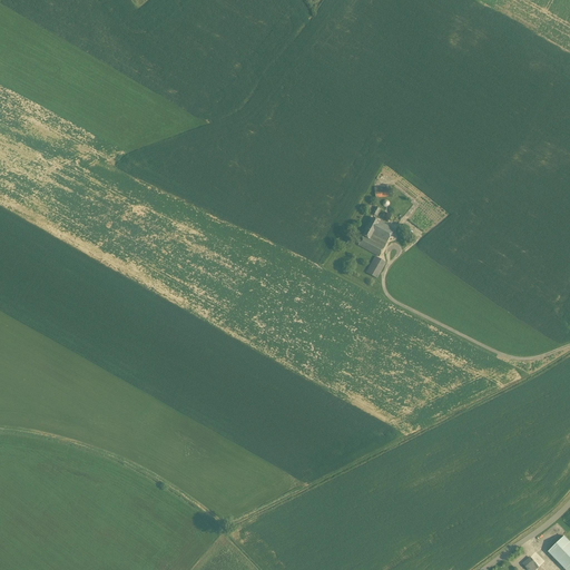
[(374,187),(375,198),(391,196),(390,185),(374,187)]
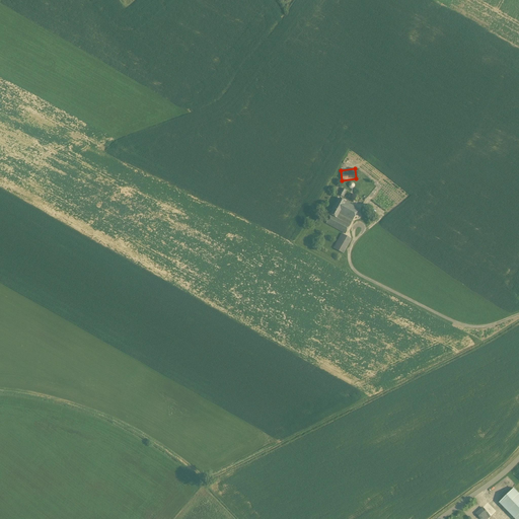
[(347,191),(342,189),(339,195),(343,198),(347,191)]
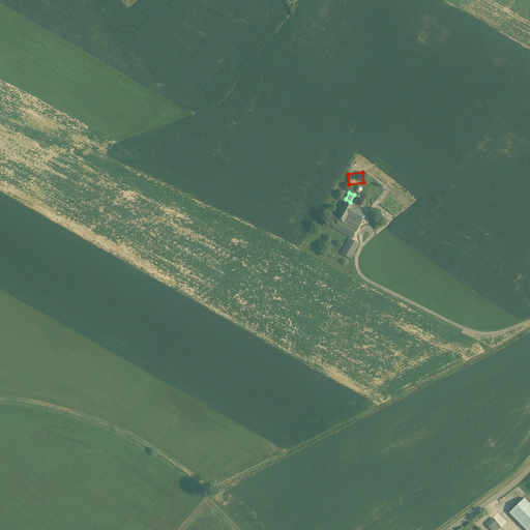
[(353,239),(367,213),(353,206),(347,203),(339,219),(333,229),(353,239)]
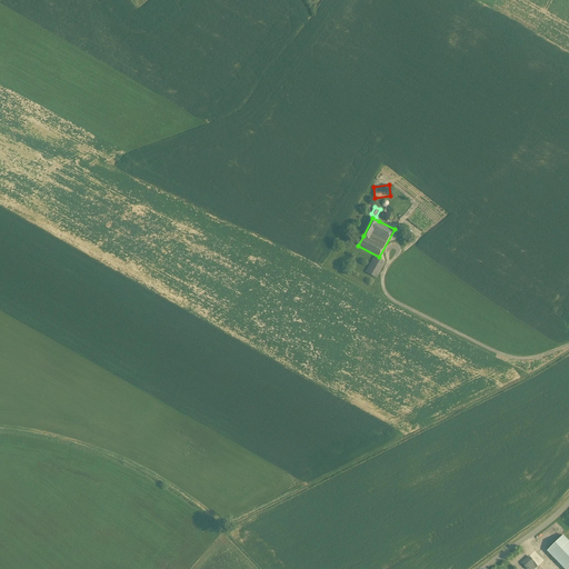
[(366,272),(376,278),(386,262),(375,256),(366,272)]
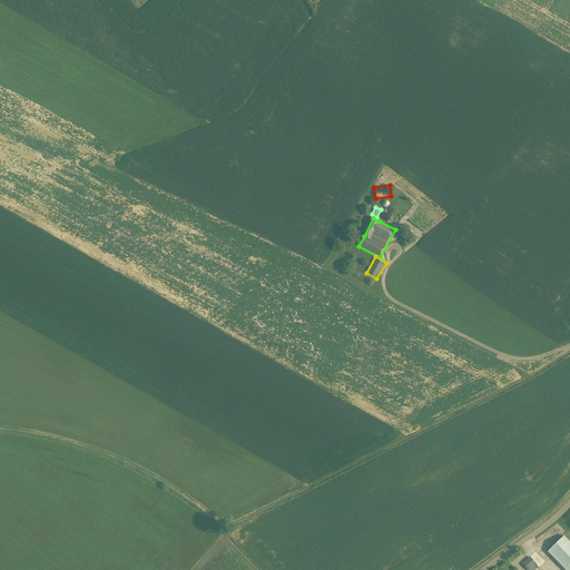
[(569,569),(569,542),(564,537),(548,552),(566,569),(569,569)]
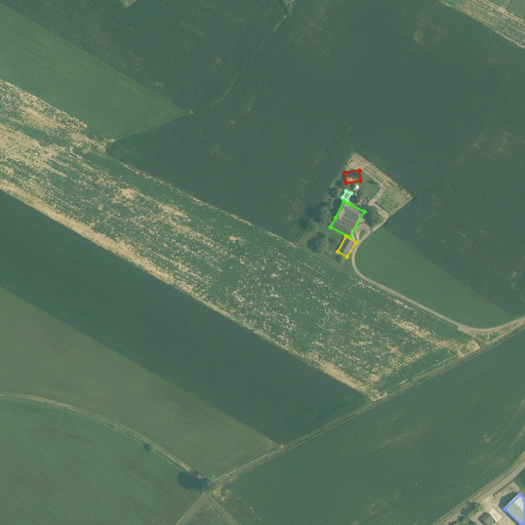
[(497,517),(491,511),(488,513),(481,520),(485,524),(493,524),(496,523),(494,520),(497,517)]
